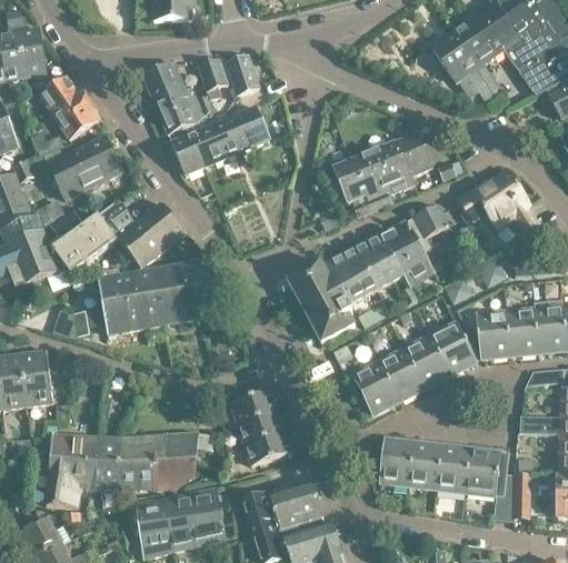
[(153,0),(155,19),(192,19),(191,0),(153,0)]
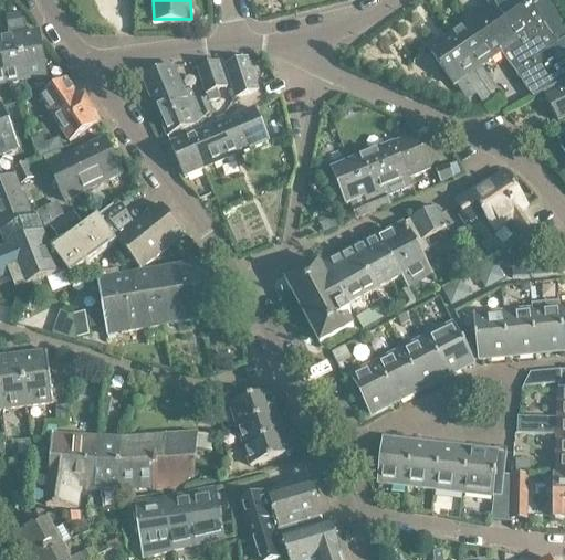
[(564,24),(553,0),(492,0),(493,1),(478,12),(483,20),(480,22),(485,30),(489,27),(504,48),(502,50),(533,95),(564,77),(564,24)]
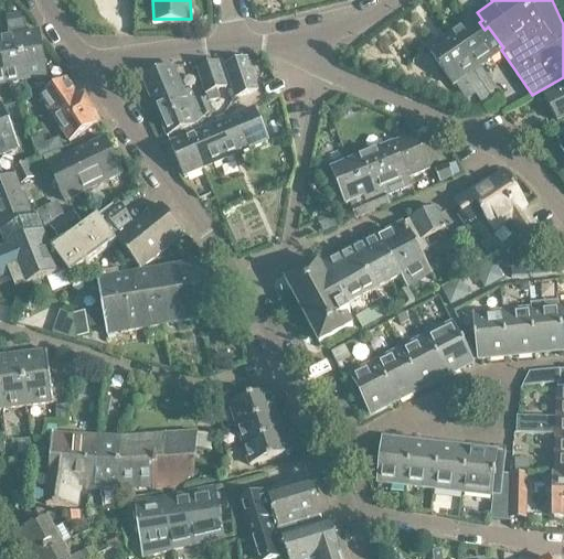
[(38,28),(25,30),(24,23),(25,23),(23,10),(14,11),(25,77),(46,74),(38,28)]
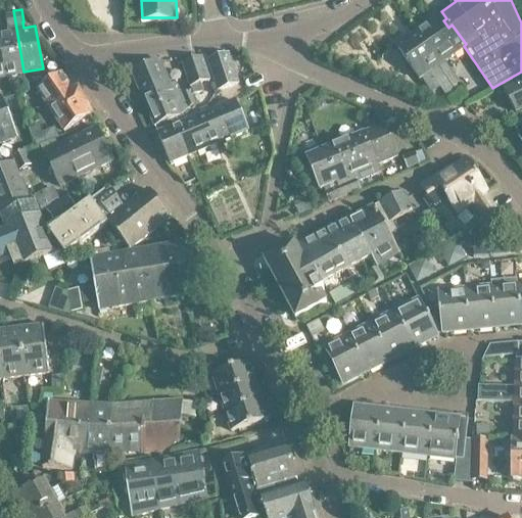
[(24,72),(13,10),(6,11),(8,24),(9,30),(0,31),(0,38),(6,75),(24,72)]
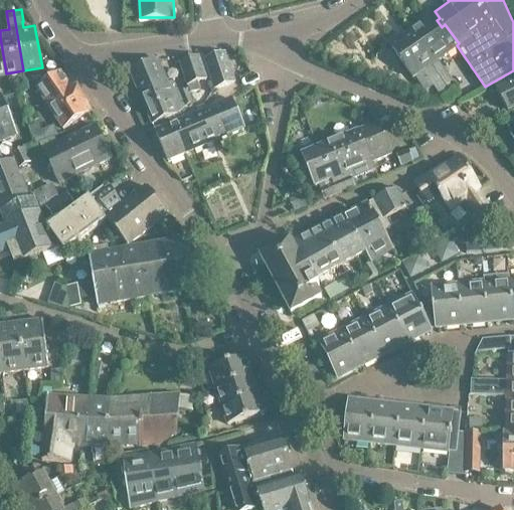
[(435,11),(415,24),(439,57),(457,45),(459,43),(445,24),(442,27),(437,20),(440,18),(435,11)]
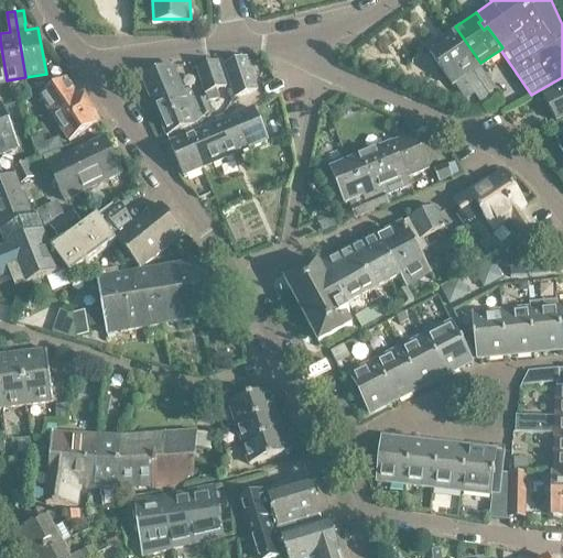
[(495,84),(480,63),(455,26),(428,45),(453,81),(453,80),(464,97),(474,90),(482,101),(491,95),(487,89),(495,84)]
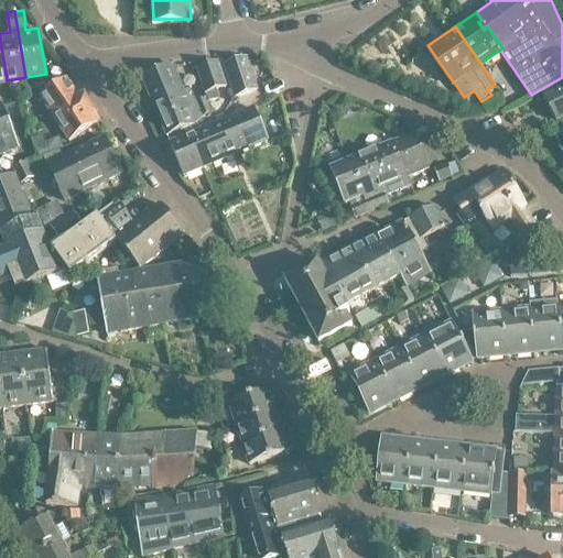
[(267,87),(258,55),(237,61),(245,93),(267,87)]
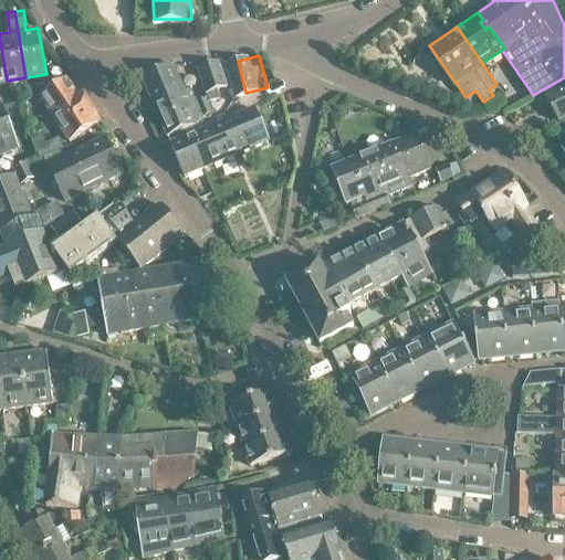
[(228,83),(221,62),(219,57),(198,65),(209,98),(220,95),(218,86),(228,83)]
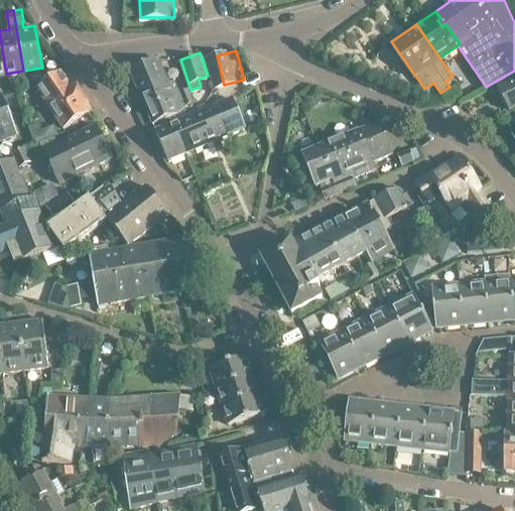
[(170,85),(158,55),(130,68),(153,122),(178,111),(194,98),(188,87),(180,90),(179,88),(172,85),(170,85)]
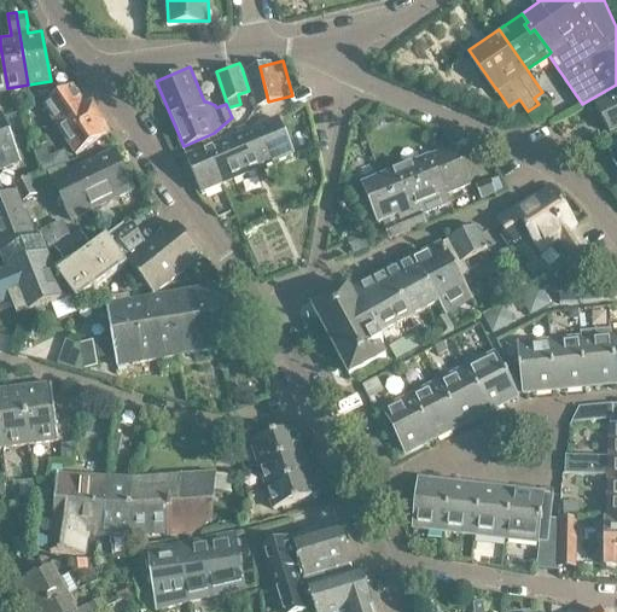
[(74,82),(39,93),(45,103),(76,150),(104,132),(105,133),(110,129),(102,116),(97,117),(93,112),(97,108),(88,94),(83,98),(74,83),(74,82)]
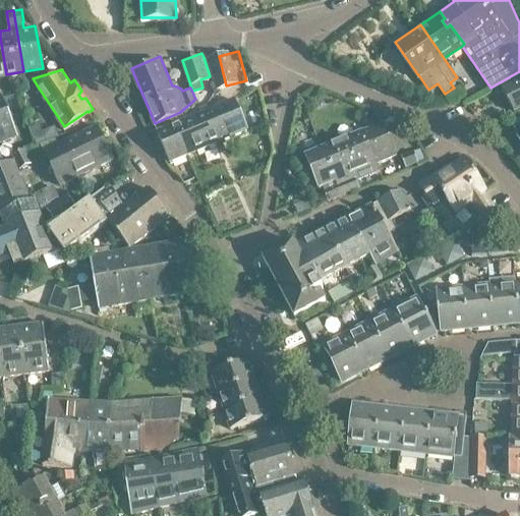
[(514,109),(519,106),(519,75),(502,86),(503,89),(502,89),(512,107),(513,106),(514,109)]
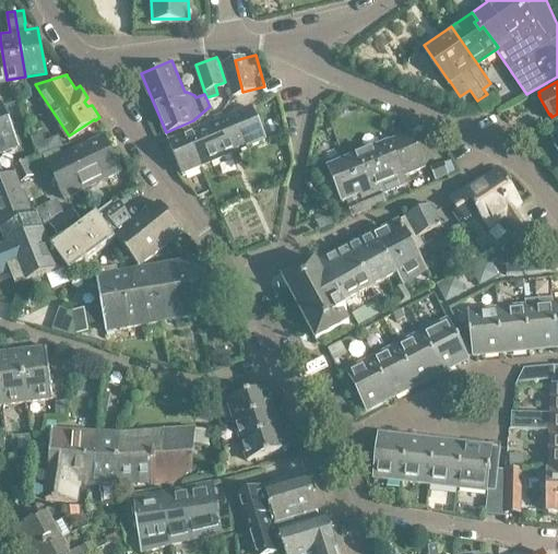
[(226,87),(229,97),(242,92),(238,82),(226,87)]
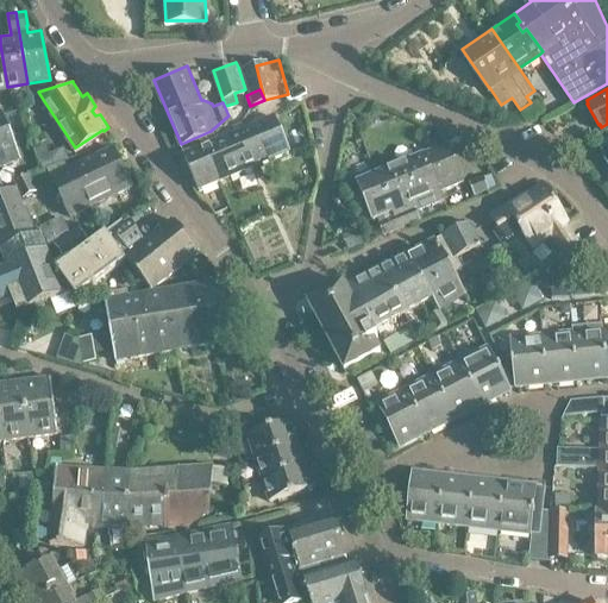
[(0,163),(20,156),(4,108),(0,110),(0,163)]
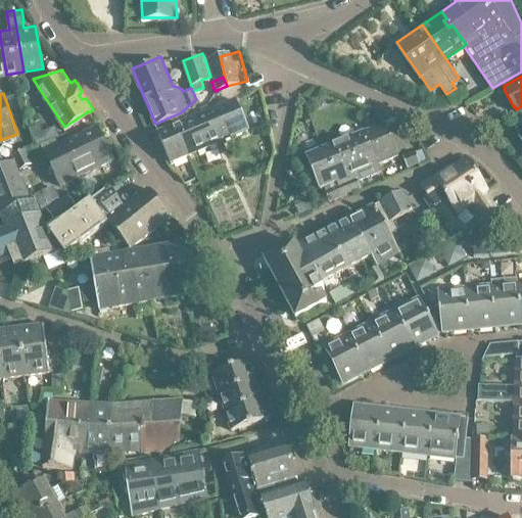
[(202,110),(186,118),(157,130),(171,160),(248,128),(235,97),(209,107),(207,103),(200,106),(202,110)]
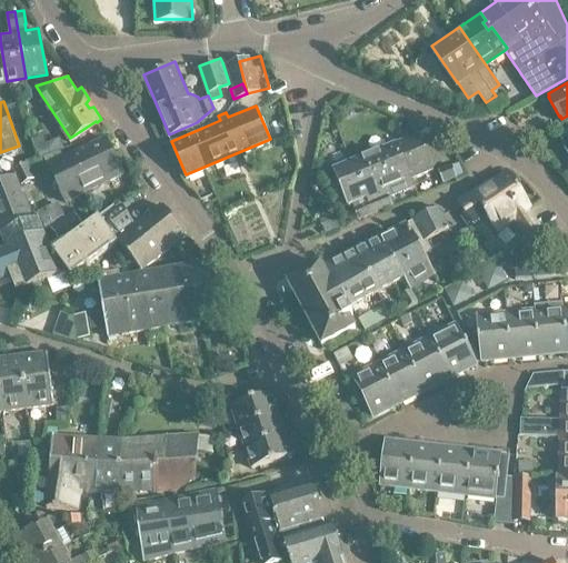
[(412,119),(409,127),(418,131),(417,131),(419,134),(431,128),(412,119)]
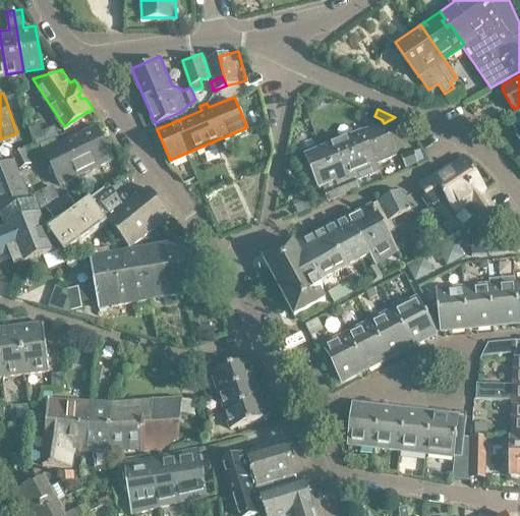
[(358,185),(355,178),(379,168),(377,162),(396,154),(384,123),(382,120),(305,152),(320,185),(336,179),(337,183),(325,188),(328,197),(358,185)]
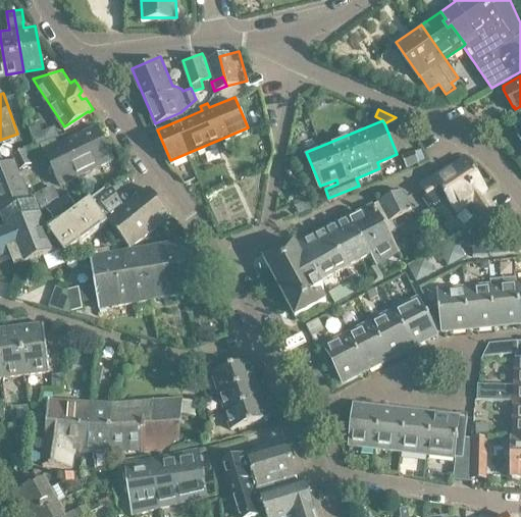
[(113,157),(97,123),(70,137),(87,170),(113,157)]
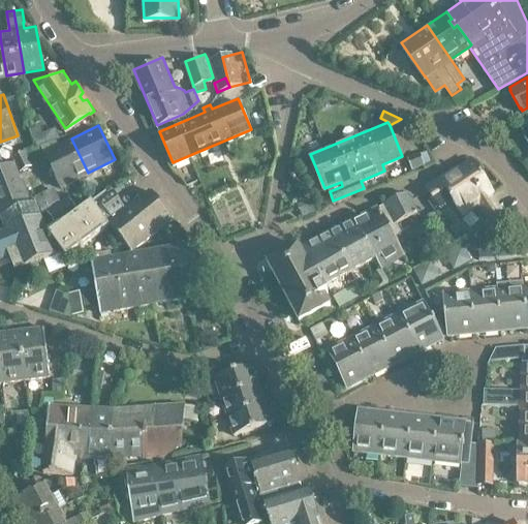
[(45,151),(61,185),(88,173),(71,139),(45,151)]
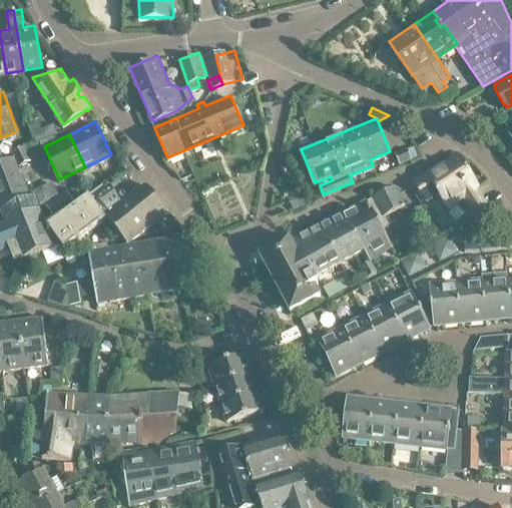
[(15,149),(22,163),(33,158),(27,144),(15,149)]
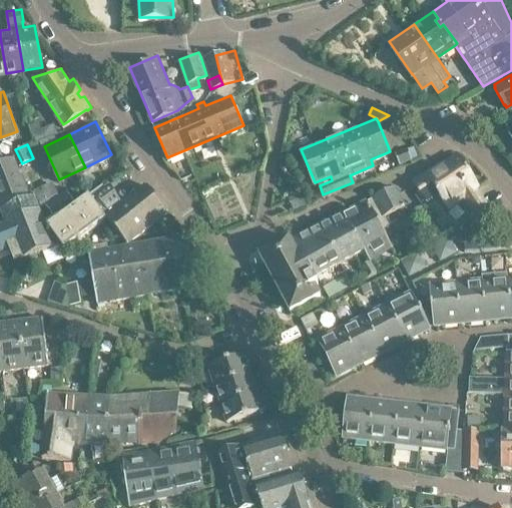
[(408,146),(402,148),(406,159),(412,156),(408,146)]
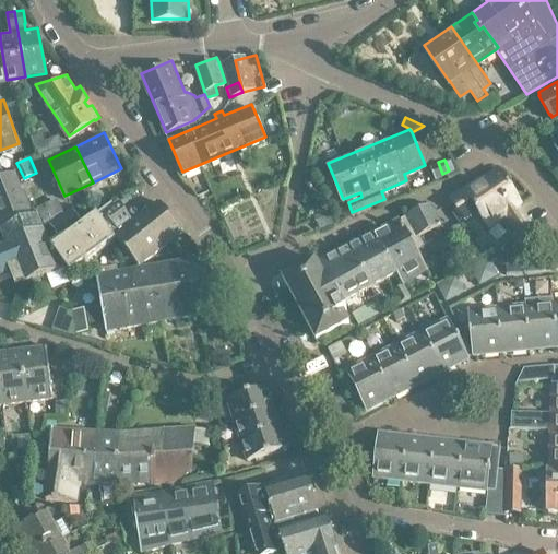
[(530,221),(518,202),(521,200),(498,166),(471,185),(470,184),(451,196),(464,216),(477,208),(488,224),(507,212),(518,228),(530,221)]
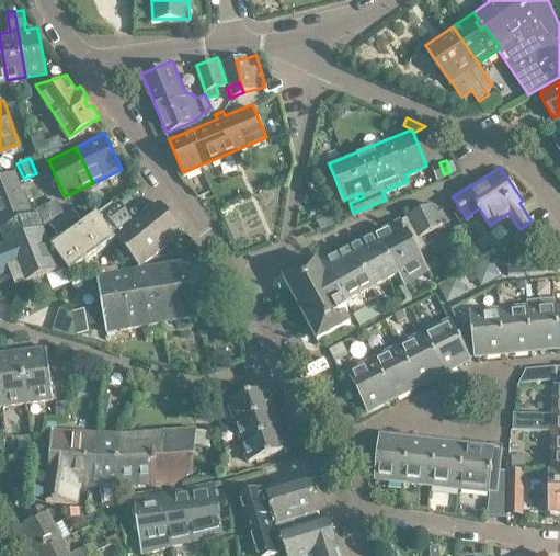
[(0,272),(18,265),(23,281),(59,267),(50,247),(36,211),(32,213),(15,171),(0,176),(0,222),(7,239),(0,241),(0,272)]
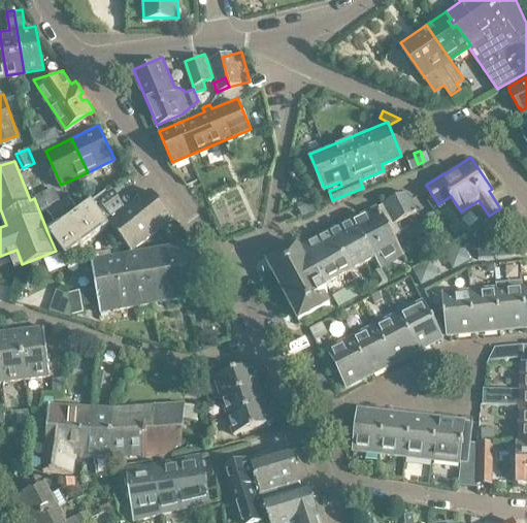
[(109,222),(110,222),(131,249),(173,216),(151,188),(122,210),(123,211),(109,222)]
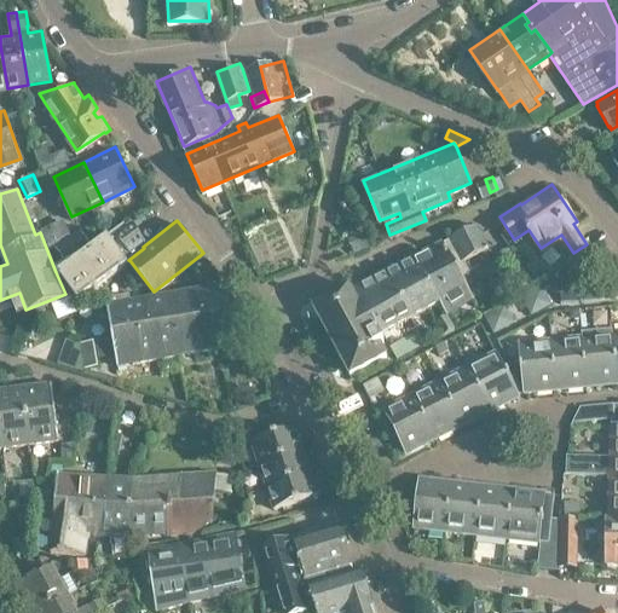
[(130,260),(128,260),(144,248),(143,247),(125,221),(56,272),(65,294),(74,291),(79,298),(130,260)]
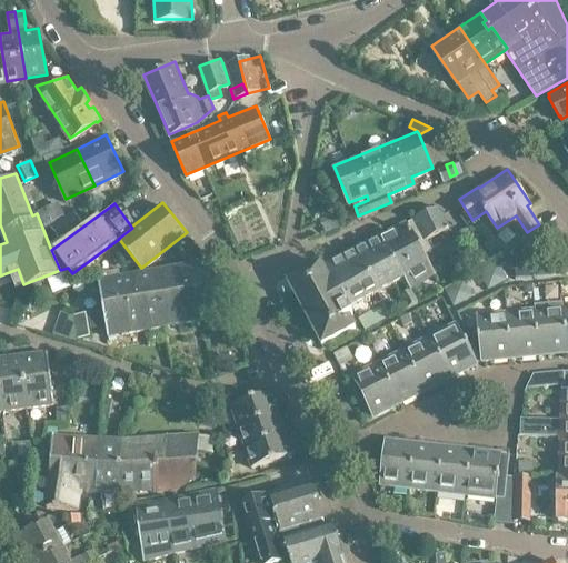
[(389,249),(405,275),(409,284),(434,272),(424,251),(431,248),(427,238),(449,227),(438,204),(414,217),(415,218),(407,222),(406,220),(379,233),(388,249),(389,249)]
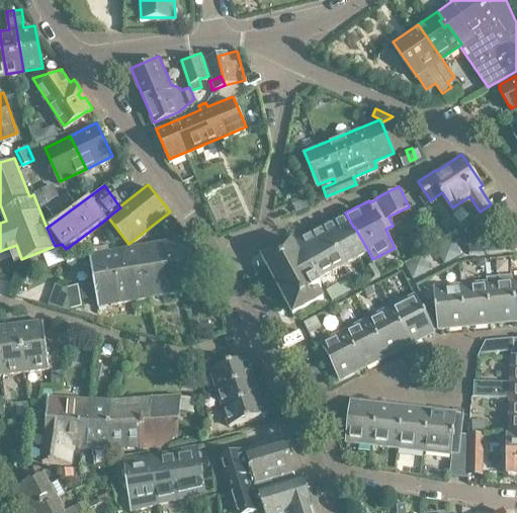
[(57,219),(78,203),(68,188),(46,203),(57,219)]
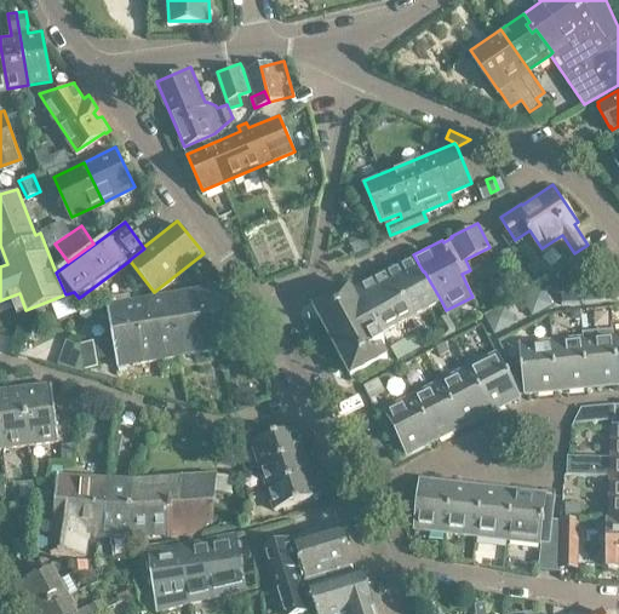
[(366,229),(348,237),(354,251),(372,244),(366,229)]
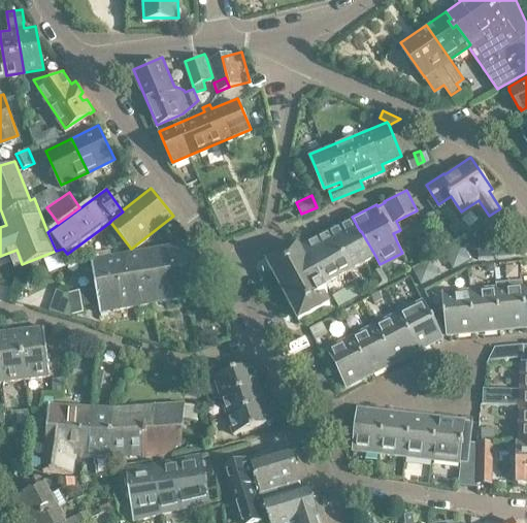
[(375,256),(361,231),(360,231),(352,217),(325,231),(347,272),(375,256)]
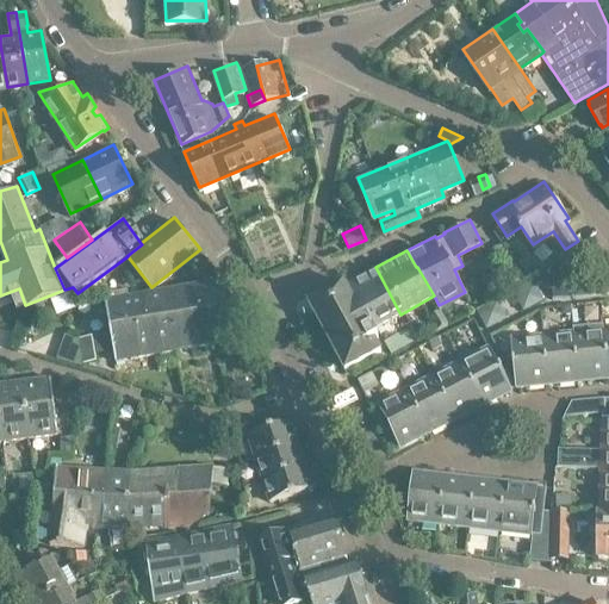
[(349,280),(348,278),(345,279),(354,297),(359,293),(377,323),(380,322),(383,324),(401,315),(376,267),(349,280)]
